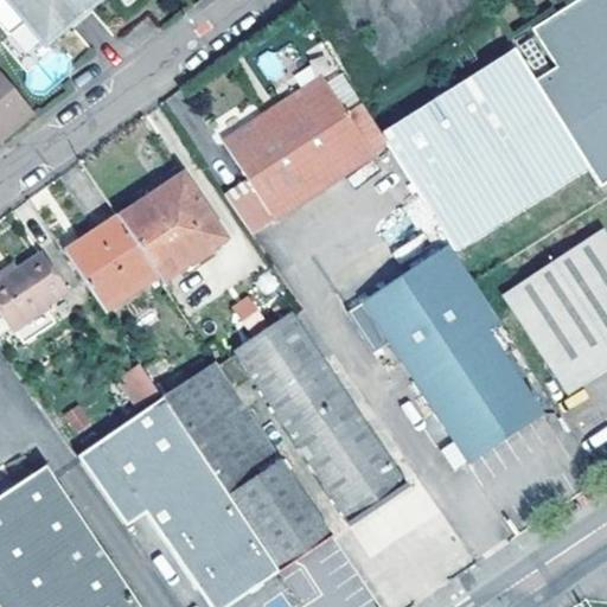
[(48,44),(88,11),(78,0),(0,0),(0,25),(11,38),(29,26),(48,44)]
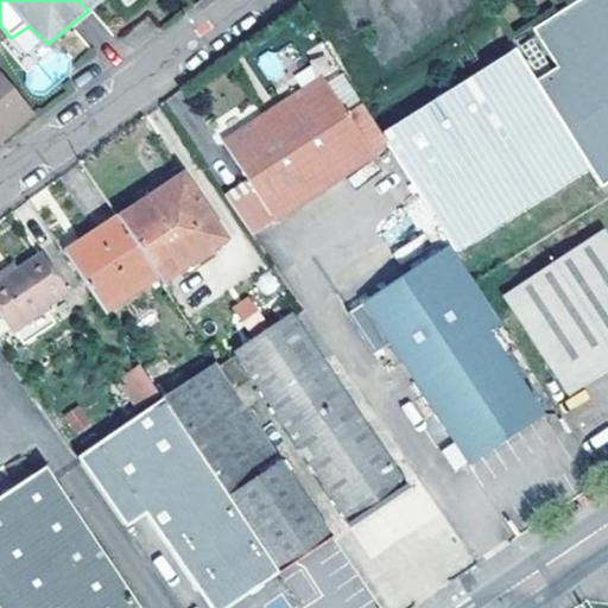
[(78,0),(88,11),(99,0),(78,0)]
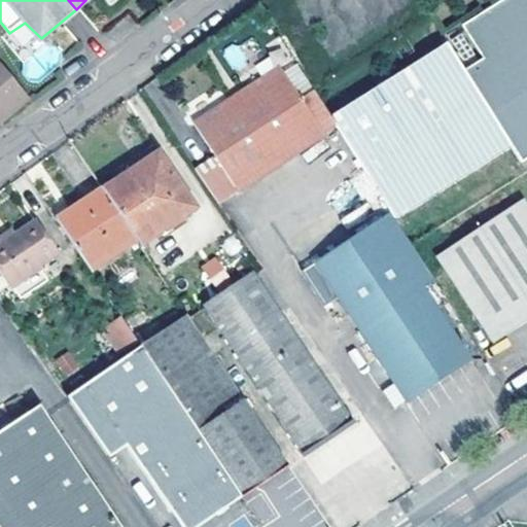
[(526,0),(498,0),(443,35),(445,38),(507,139),(522,161),(526,157),(526,0)]
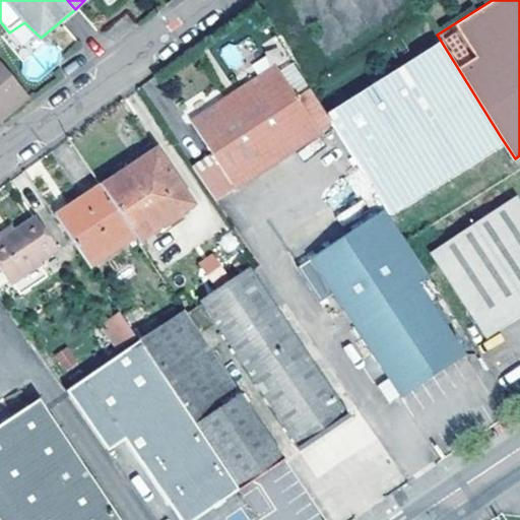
[(326,121),(385,210),(501,137),(439,38),(324,117),(326,121)]
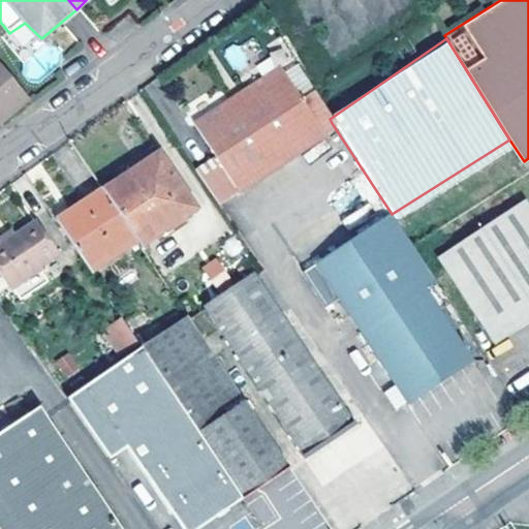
[(0,121),(29,98),(0,62),(0,121)]
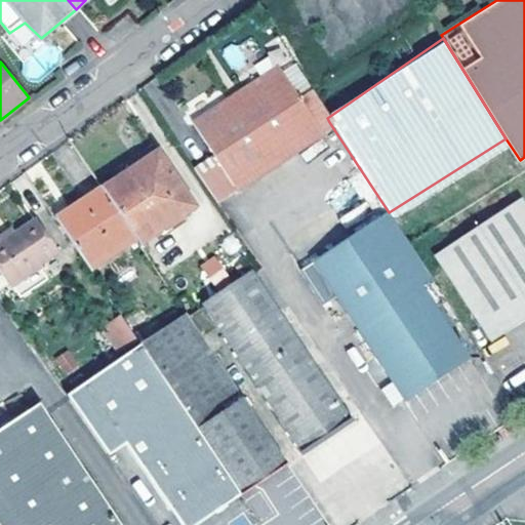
[(215,156),(196,169),(218,202),(322,134),(319,129),(328,123),(308,92),(310,91),(293,67),(282,73),(278,67),(194,123),(215,156)]
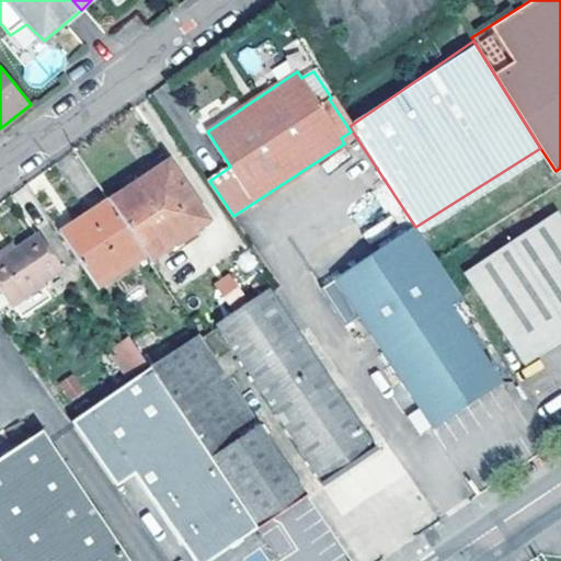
[(169,163),(111,202),(145,252),(150,261),(208,222),(169,163)]
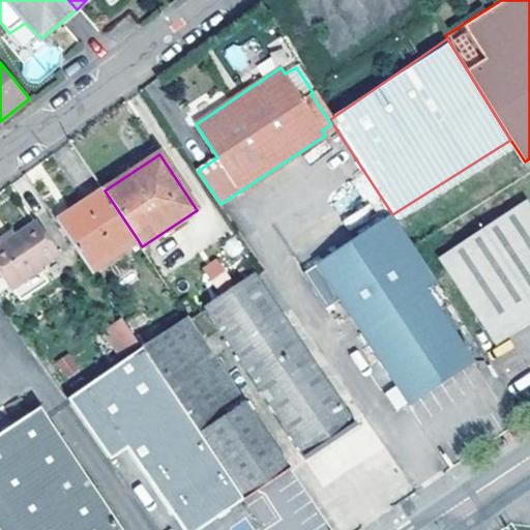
[(57,222),(89,268),(137,238),(105,190),(57,222)]
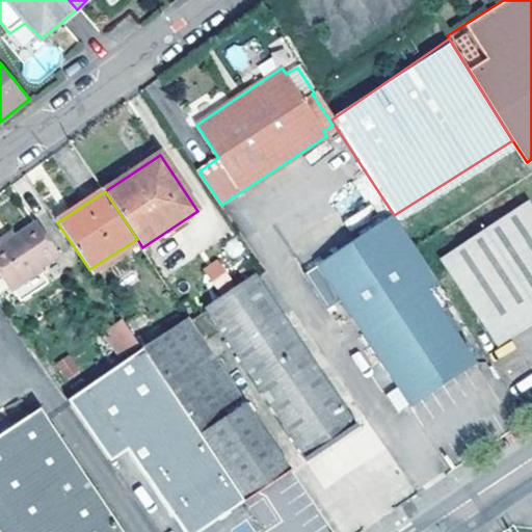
[(531,208),(527,201),(442,258),(499,346),(531,323),(531,208)]
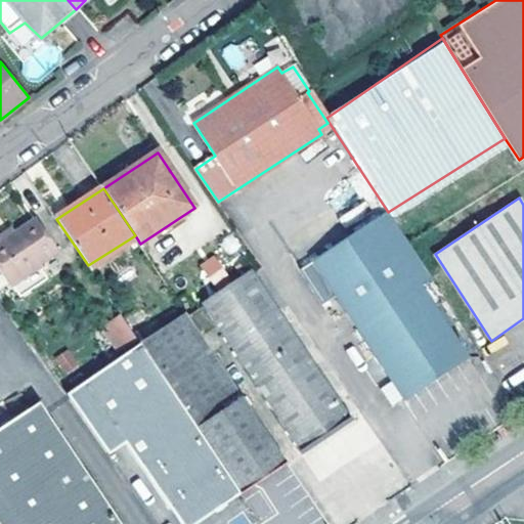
[(389,213),(301,270),(323,303),(336,295),(398,389),(403,399),(450,368),(468,357),(423,289),(434,281),(408,243),(389,213)]
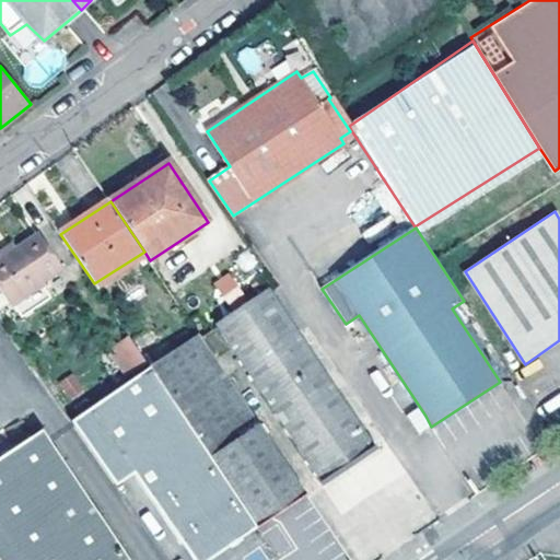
[(0,282),(11,299),(28,287),(58,267),(35,233),(15,246),(16,248),(8,255),(3,249),(0,252),(0,282)]
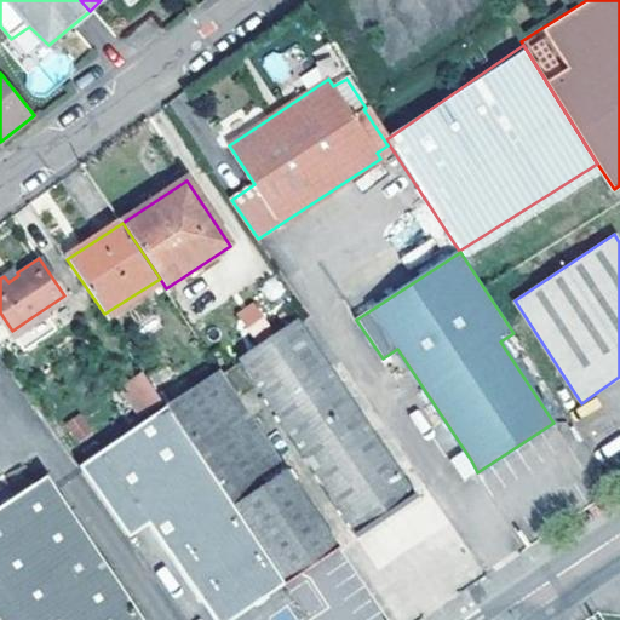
[(18,275),(17,273),(15,269),(4,276),(9,282),(18,275)]
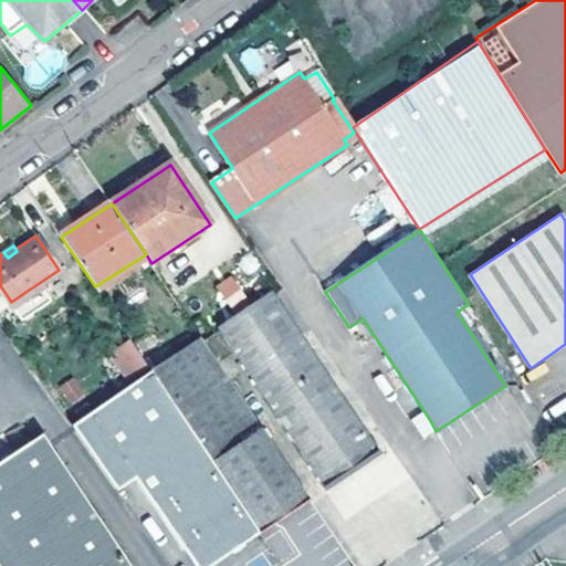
[(64,276),(59,270),(29,290),(34,297),(64,276)]
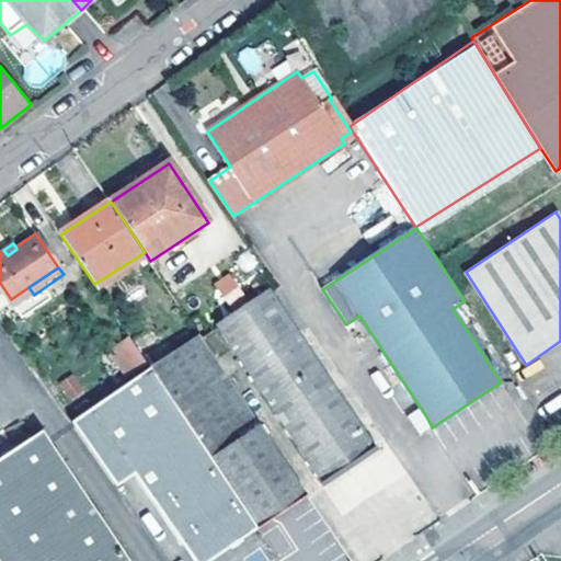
[(228,306),(245,294),(230,272),(213,284),(228,306)]
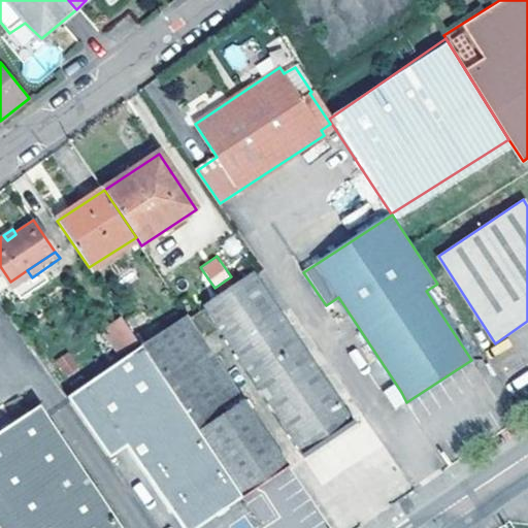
[(254,275),(207,306),(305,455),(328,440),(354,424),(340,403),(350,397),(336,377),(327,384),(254,275)]
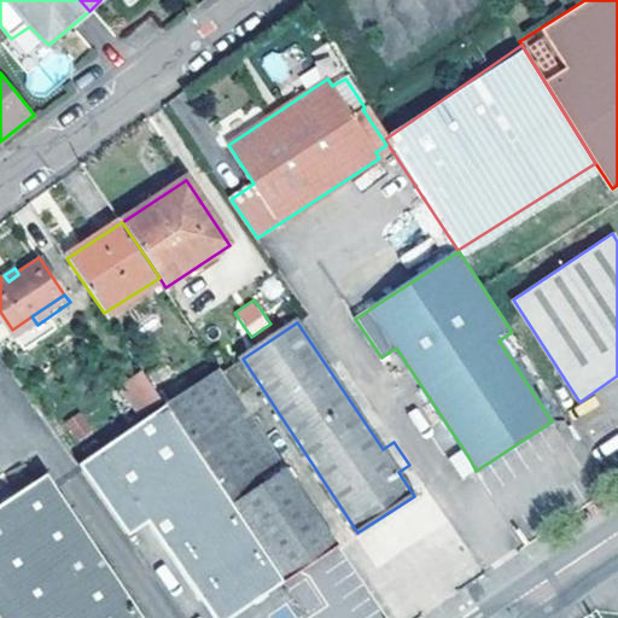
[(165,406),(284,583),(308,567),(330,552),(339,546),(221,369),(165,406)]
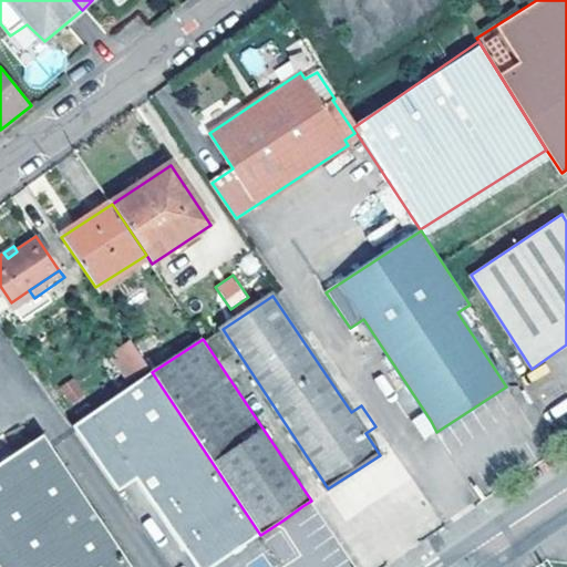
[(117,360),(132,382),(151,370),(135,347),(117,360)]
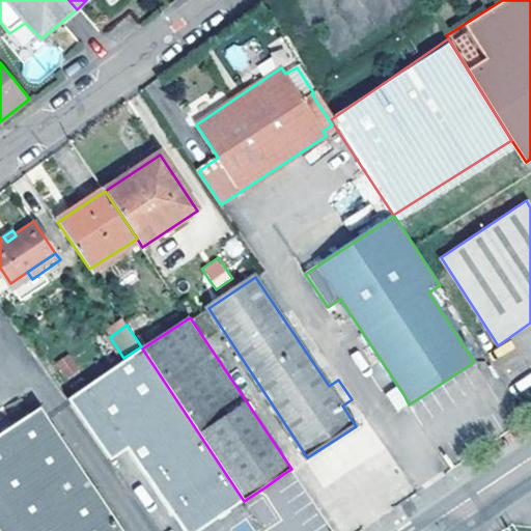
[(142,348),(67,397),(110,460),(129,447),(185,530),(199,530),(224,514),(244,501),(142,348)]
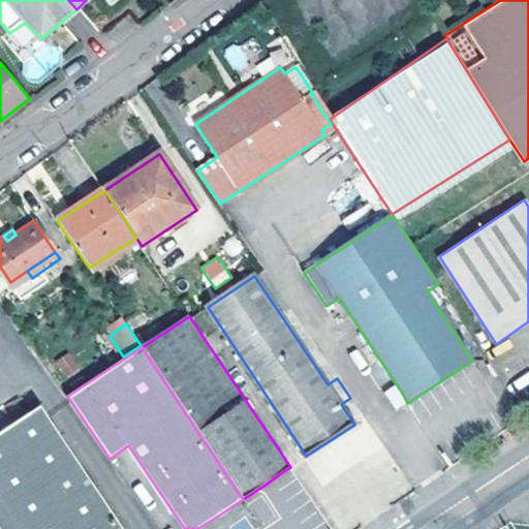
[(64,377),(79,370),(70,353),(56,361),(64,377)]
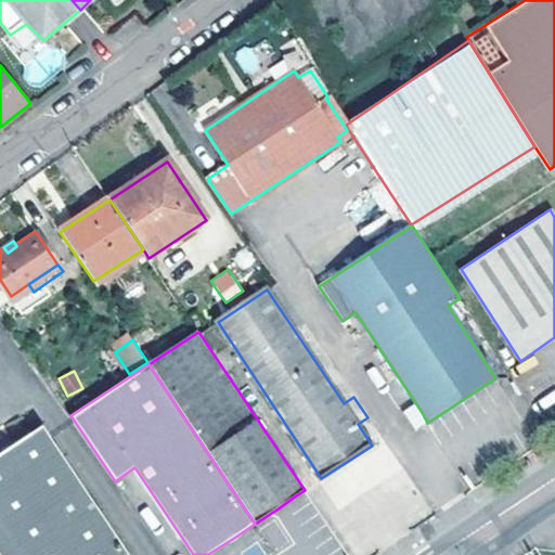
[(129,554),(43,426),(0,454),(0,554),(129,554)]
